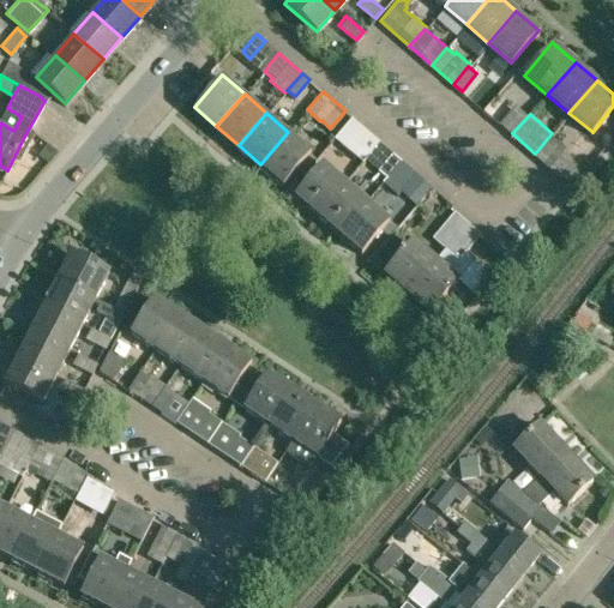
[(365,157),(380,140),(356,121),(339,142),(355,154),(357,151),(365,157)]
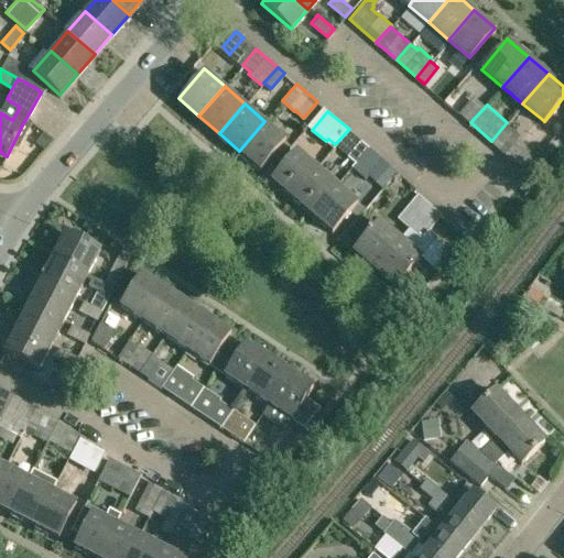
[(264,121),(239,151),(260,168),(285,139),(264,121)]
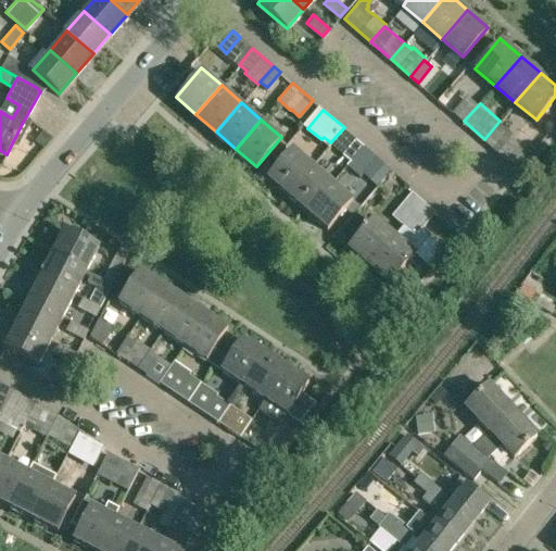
[(513,132),(500,121),(484,139),(507,159),(518,141),(510,136),(513,132)]
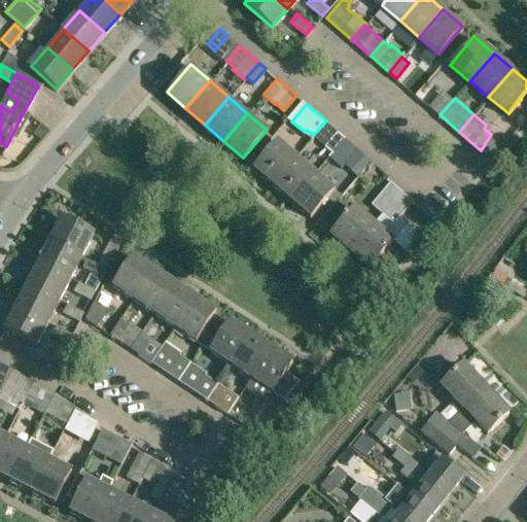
[(326,120),(313,135),(311,137),(322,146),(325,144),(331,150),(330,152),(331,153),(345,137),(326,120)]
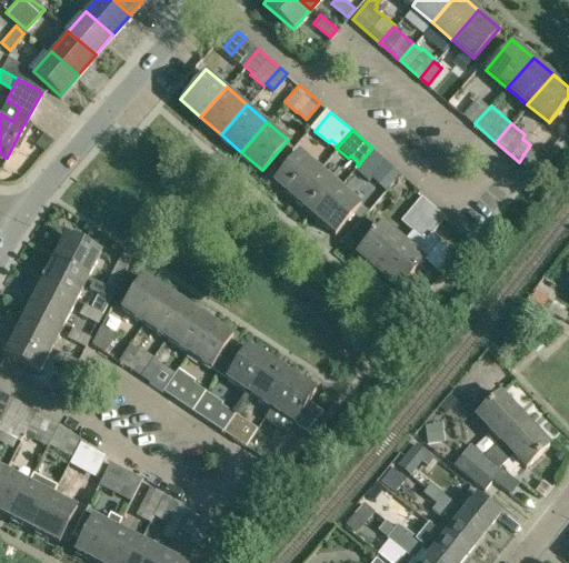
[(372,148),(358,166),(370,176),(371,174),(379,181),(392,164),(372,148)]
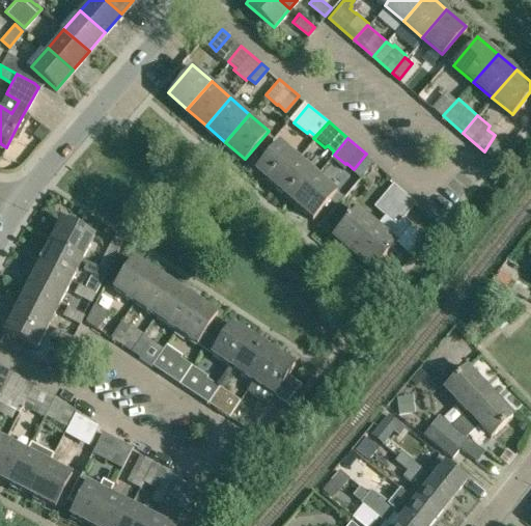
[(275,186),(299,158),(279,140),(255,168),(275,186)]
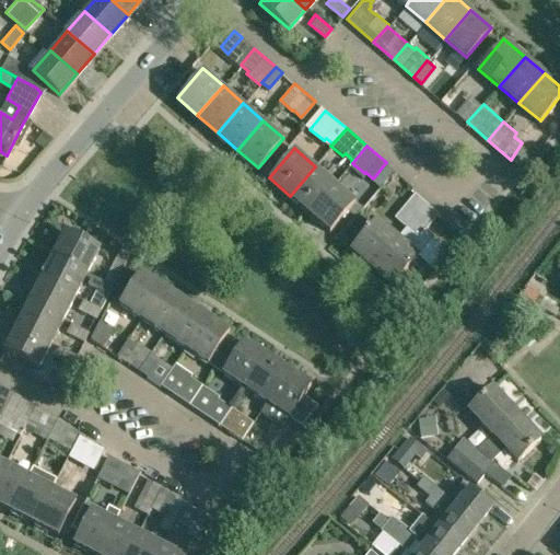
[(335,183),(315,166),(290,196),(310,212),(335,183)]
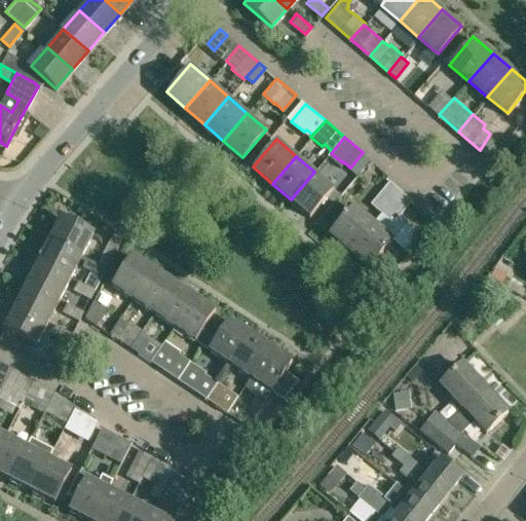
[(334,188),(314,172),(291,199),(310,216),(334,188)]
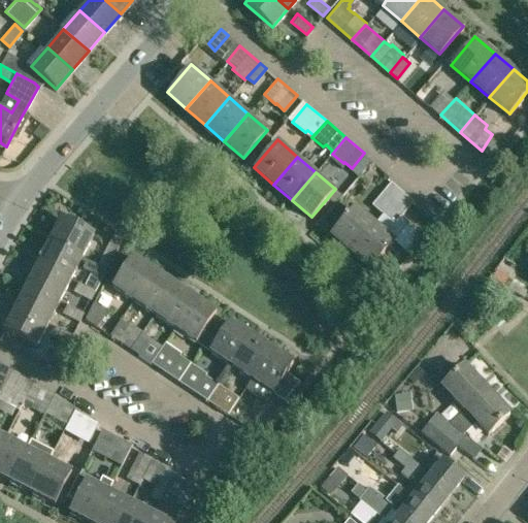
[(383,211),(401,190),(391,181),(372,203),(383,211)]
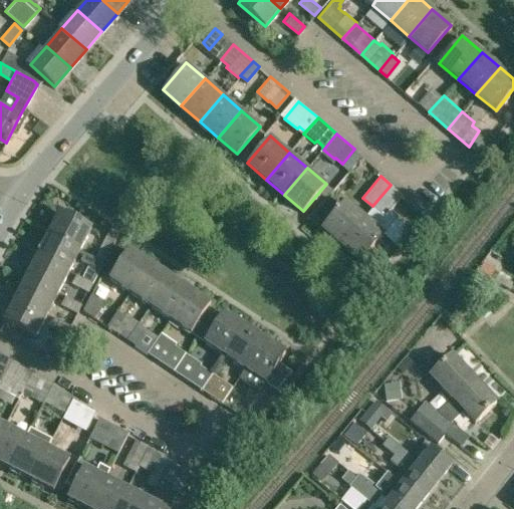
[(391,185),(372,206),(364,217),(341,244),(359,259),(397,215),(390,209),(402,194),(391,185)]
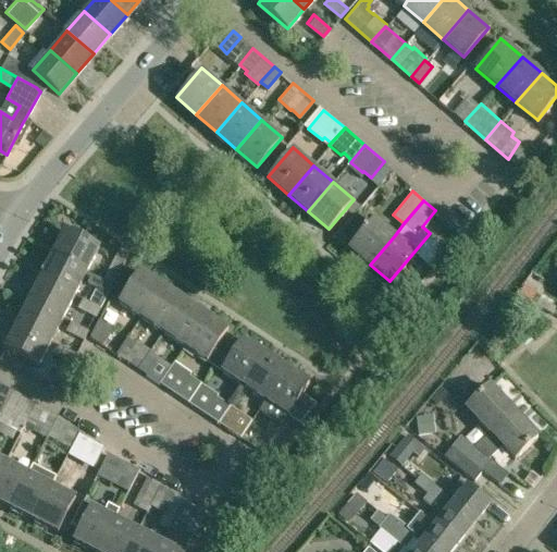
[(370,265),(395,235),(374,218),(349,247),(370,265)]
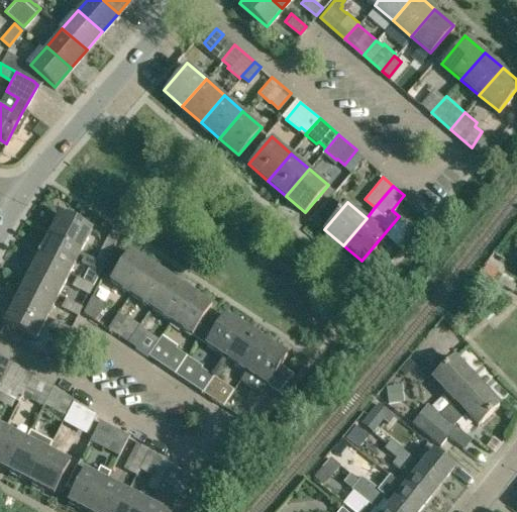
[(48,233),(80,249),(92,227),(60,211),(48,233)]
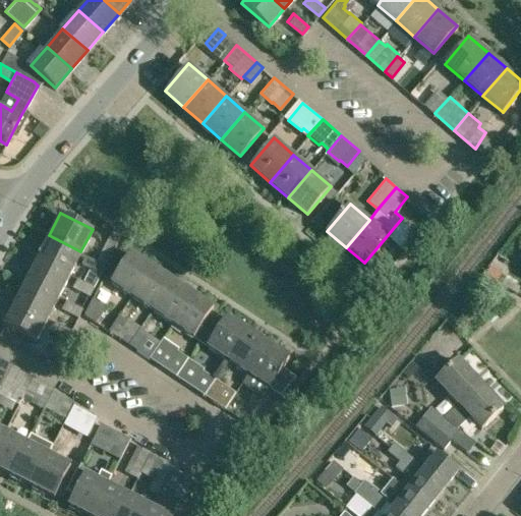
[(113,225),(96,259),(105,264),(116,241),(121,230),(113,225)]
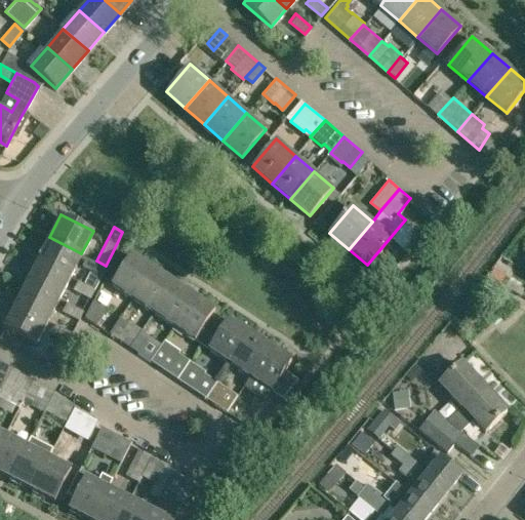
[(49,237),(38,258),(70,276),(81,253),(49,237)]
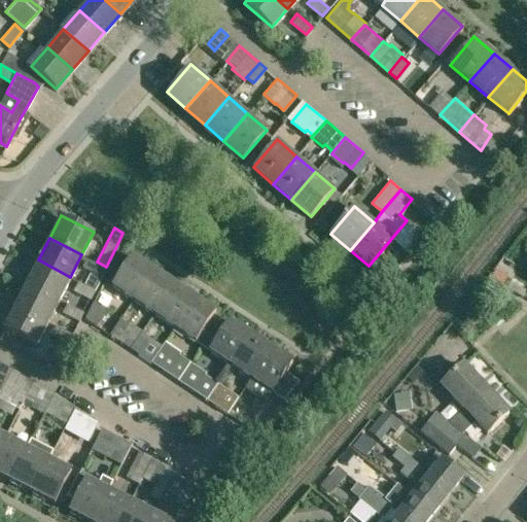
[(133,298),(153,268),(132,254),(112,284),(133,298)]
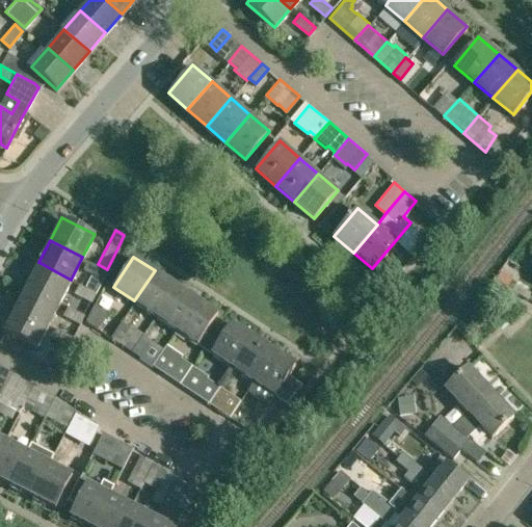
[(98,264),(90,260),(85,269),(102,278),(107,269),(98,264)]
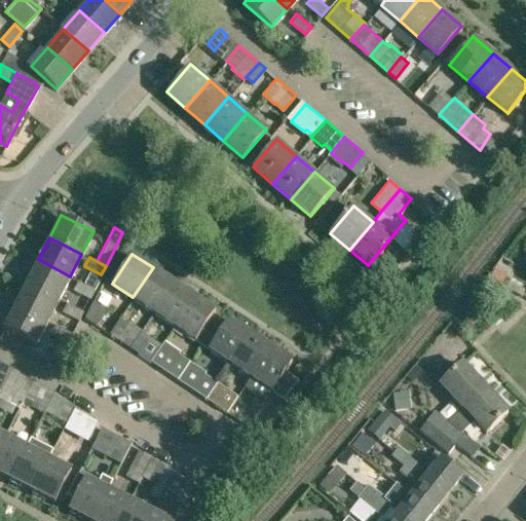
[(38,259),(27,282),(59,298),(70,276),(38,259)]
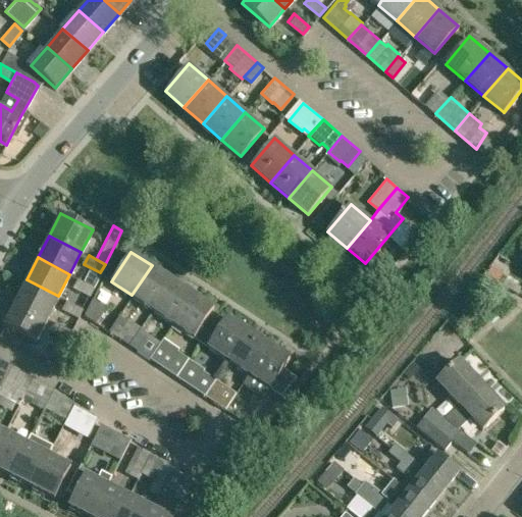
[(491,263),(486,270),(498,277),(503,270),(491,263)]
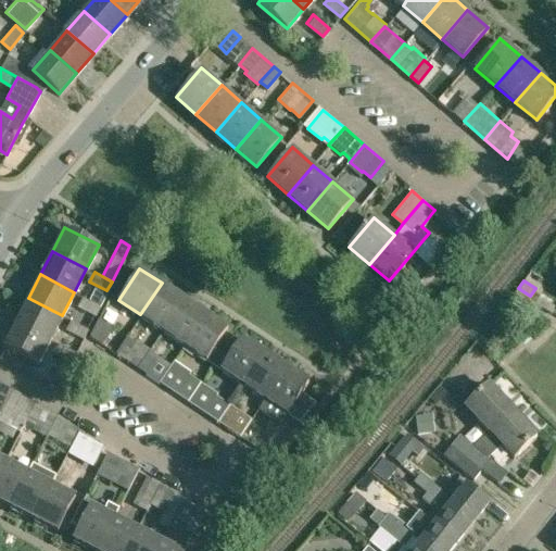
[(162,283),(140,314),(163,329),(184,297),(162,283)]
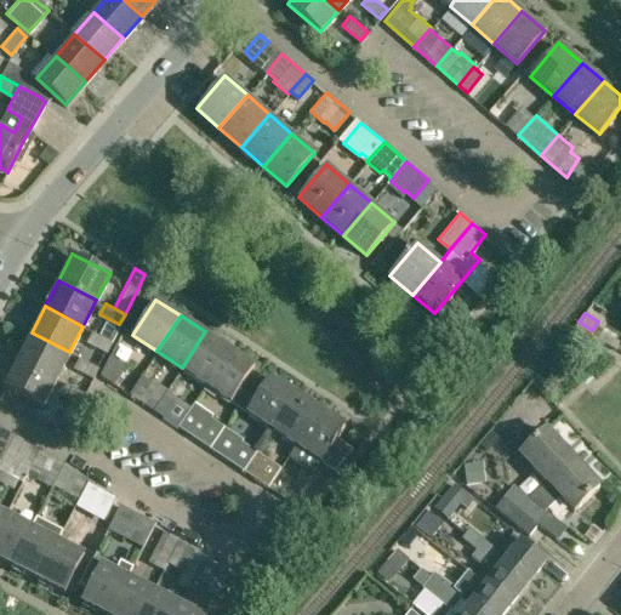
[(106,351),(112,339),(92,329),(86,340),(106,351)]
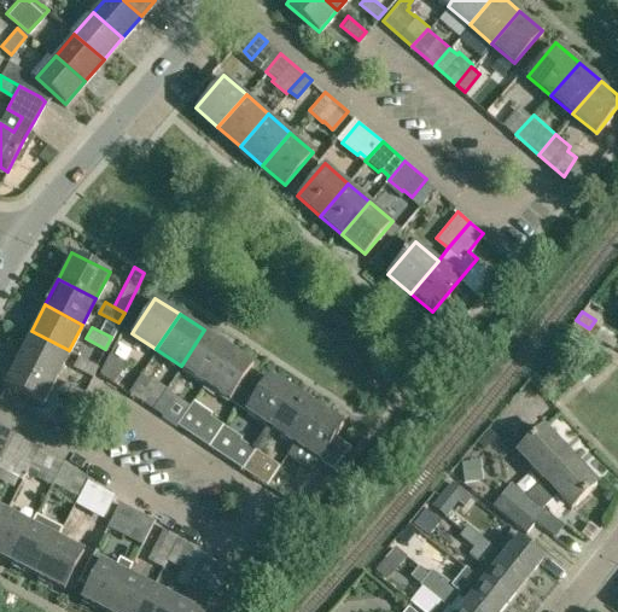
[(228,347),(204,330),(181,366),(205,382),(228,347)]
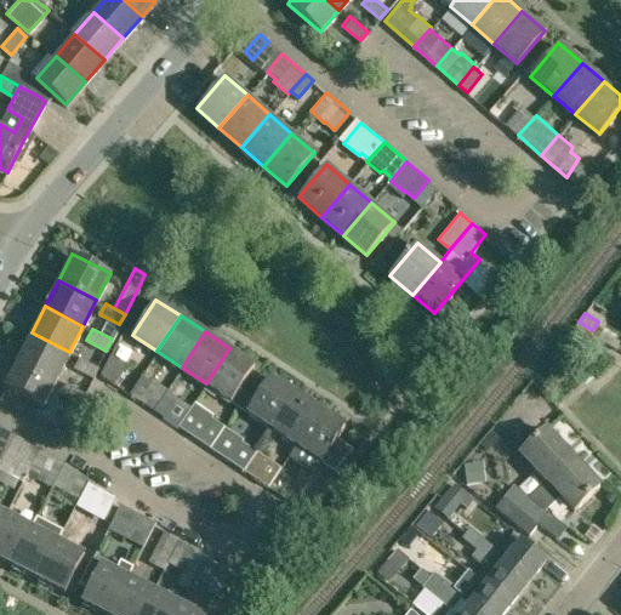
[(32,332),(18,358),(56,377),(69,352),(32,332)]
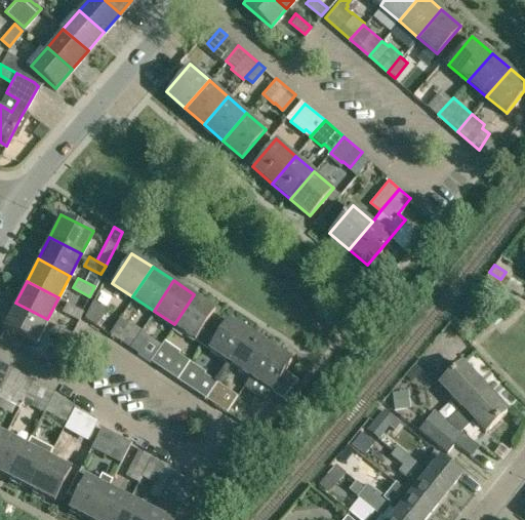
[(194,294),(174,324),(202,343),(218,317),(211,313),(214,308),(194,294)]
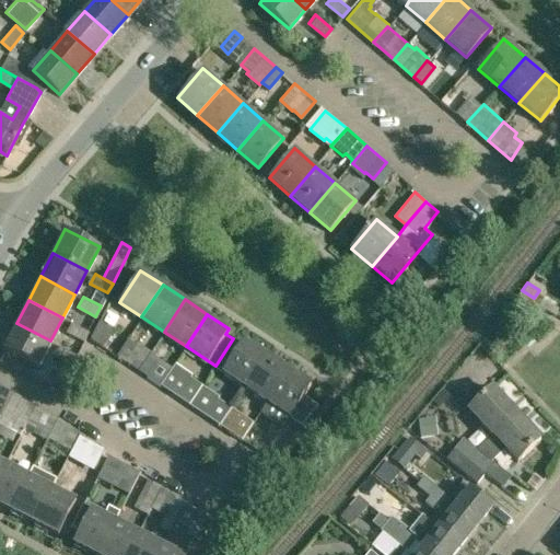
[(114,328),(101,320),(91,338),(103,345),(114,328)]
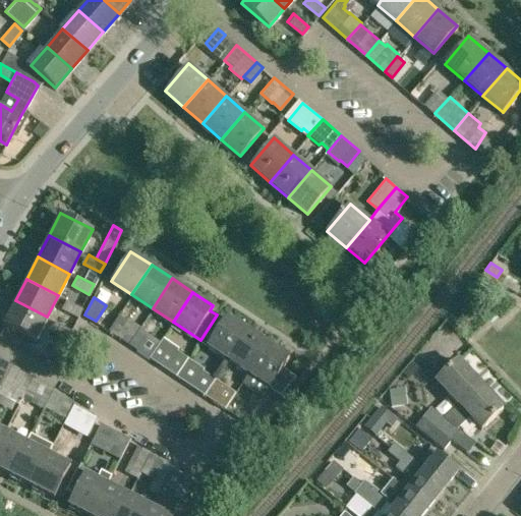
[(78,316),(82,306),(66,298),(61,306),(78,316)]
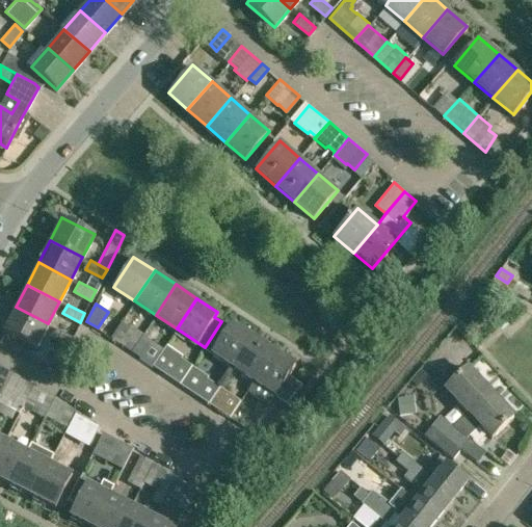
[(48,323),(16,307),(3,330),(36,346),(48,323)]
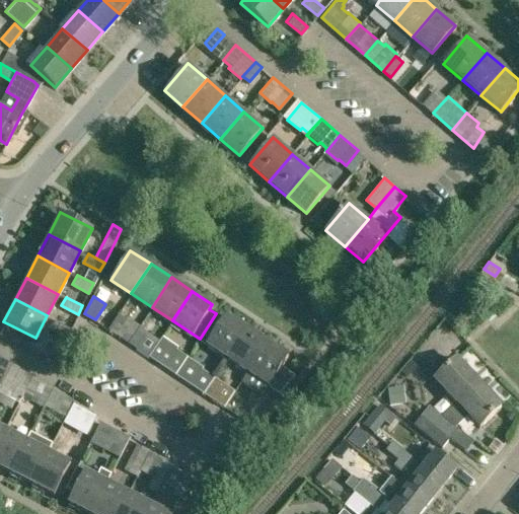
[(129,342),(139,326),(140,323),(127,315),(125,316),(118,312),(107,327),(129,342)]
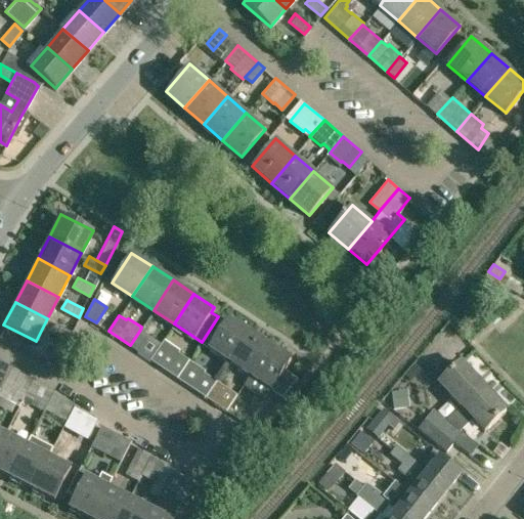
[(218,316),(202,342),(229,360),(249,331),(228,317),(225,321),(218,316)]
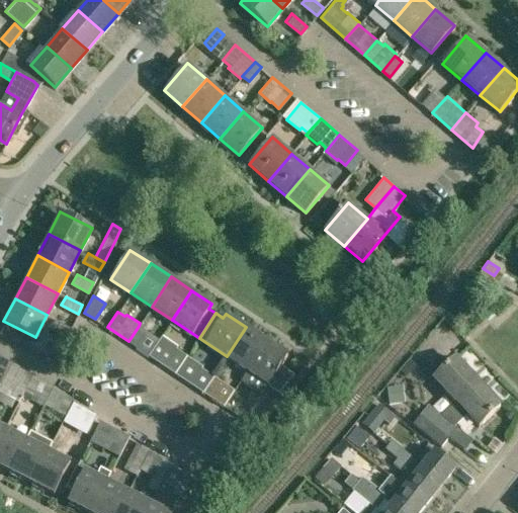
[(67,335),(71,326),(55,318),(50,327),(67,335)]
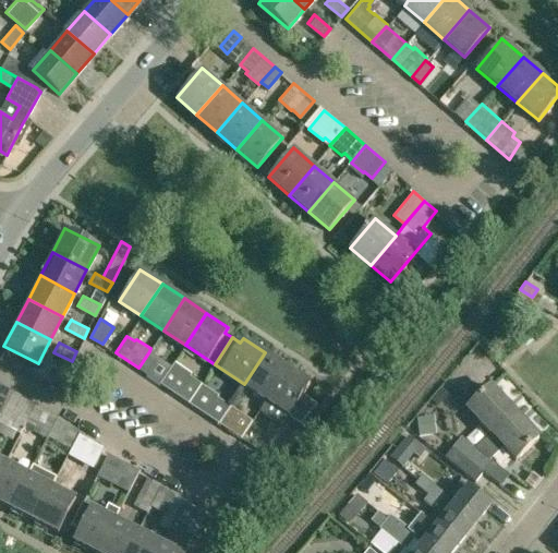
[(149,351),(138,368),(160,382),(171,364),(149,351)]
